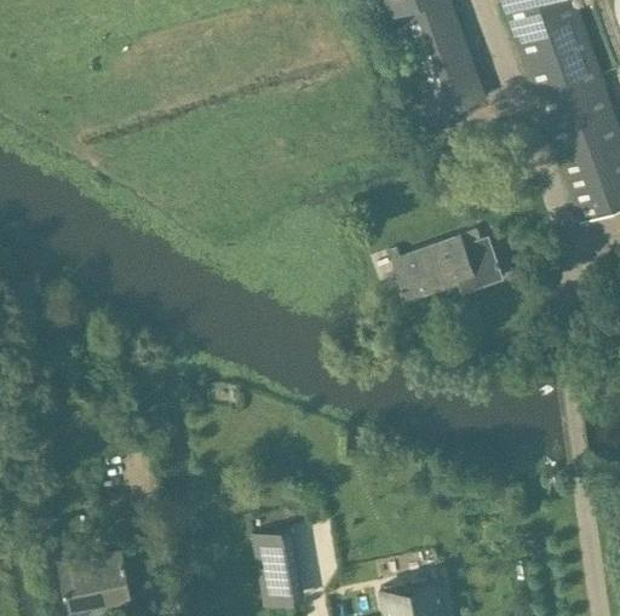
[(486,101),(449,0),(384,0),(429,121),(486,101)]
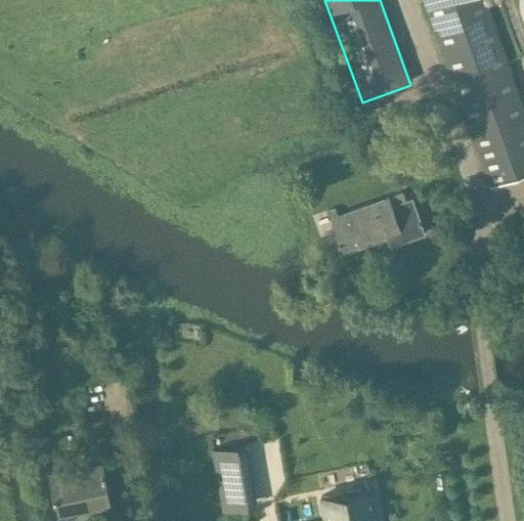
[(421,0),(489,190),(523,177),(523,112),(484,0),(421,0)]
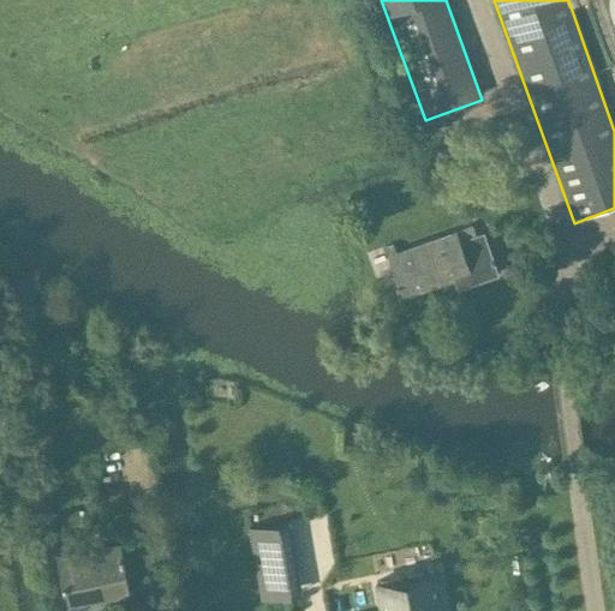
[(495,279),(481,235),(475,237),(472,227),(457,233),(394,253),(393,246),(384,250),(401,299),(470,276),(473,286),(495,279)]
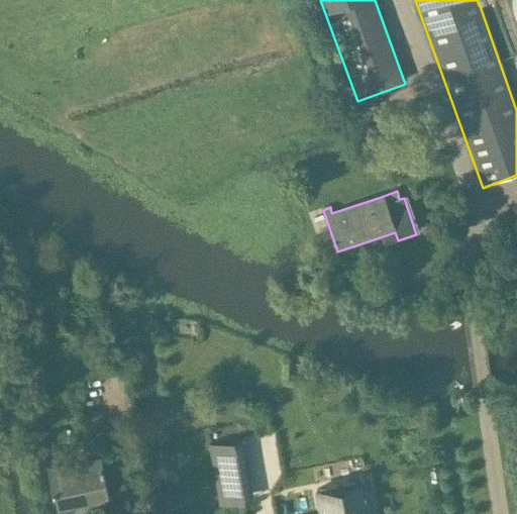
[(242,441),(209,447),(220,507),(253,501),(242,441)]
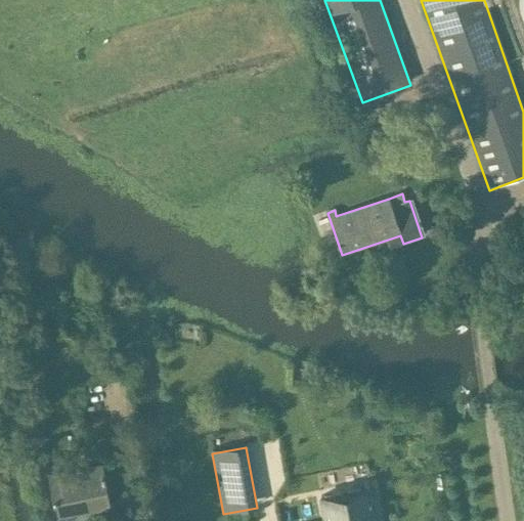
[(111,510),(102,466),(48,476),(56,520),(111,510)]
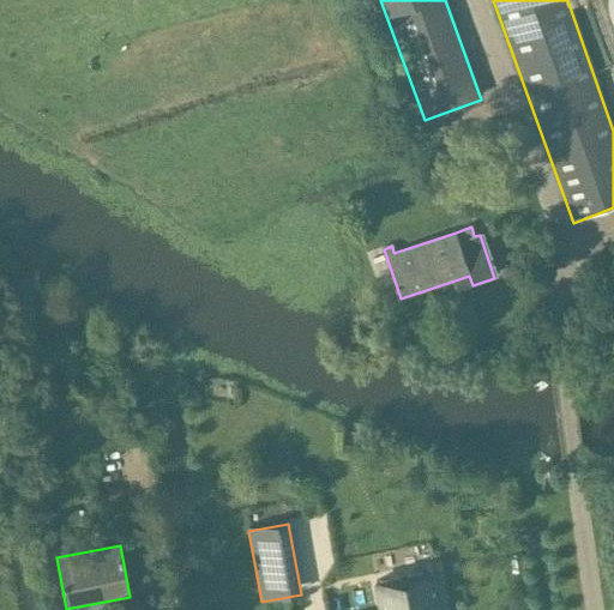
[(440,609),(433,572),(374,584),(379,609),(440,609)]
